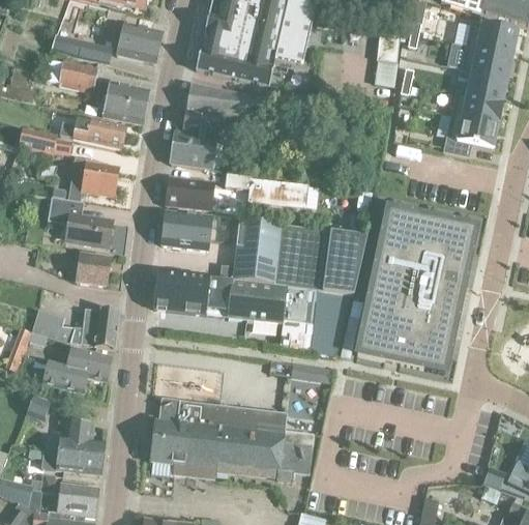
[(104,0),(114,3),(121,5),(122,2),(144,8),(146,0),(104,0)]
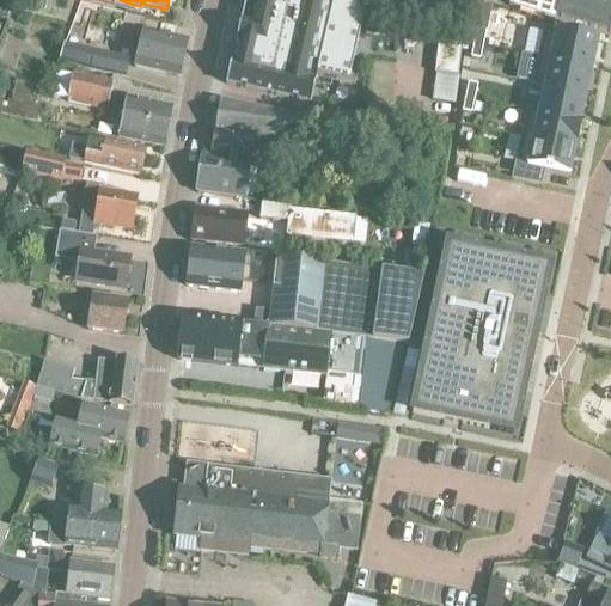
[(255,0),(260,1),(255,20),(239,17),(234,38),(237,40),(232,59),(230,59),(225,80),(310,99),(315,79),(306,77),(311,55),(318,56),(317,61),(340,67),(355,0),(255,0)]
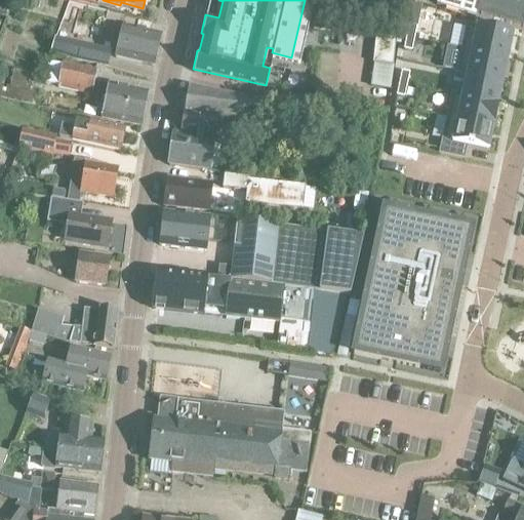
[(436,0),(436,2),(475,13),(476,10),(479,0),(436,0)]
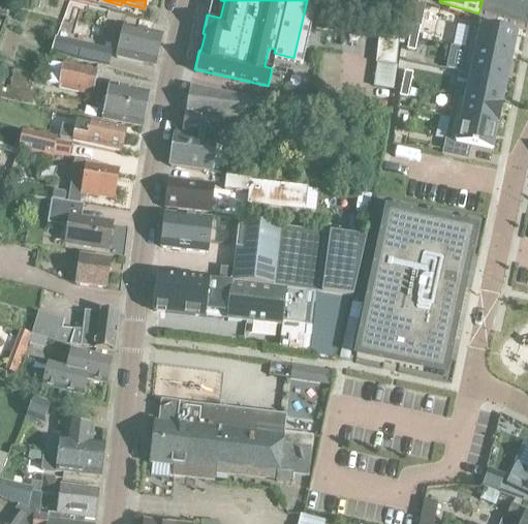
[(483,0),(479,10),(527,25),(527,0),(483,0)]
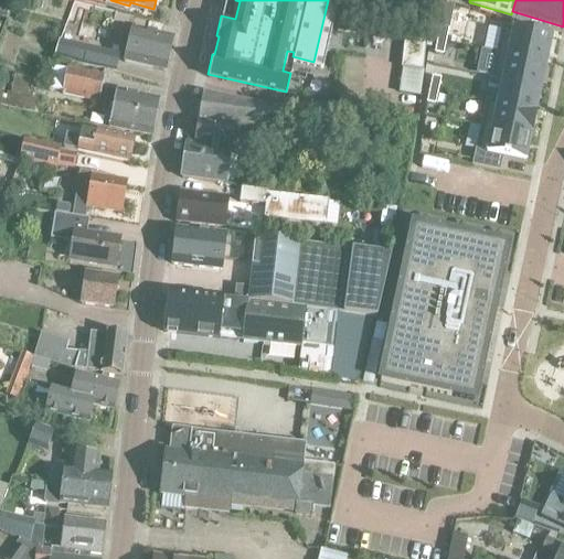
[(439,23),(436,36),(445,39),(448,25),(439,23)]
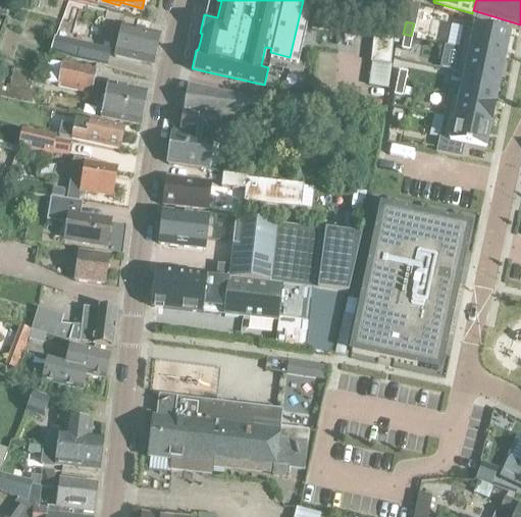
[(463,21),(458,46),(504,55),(509,32),(463,21)]
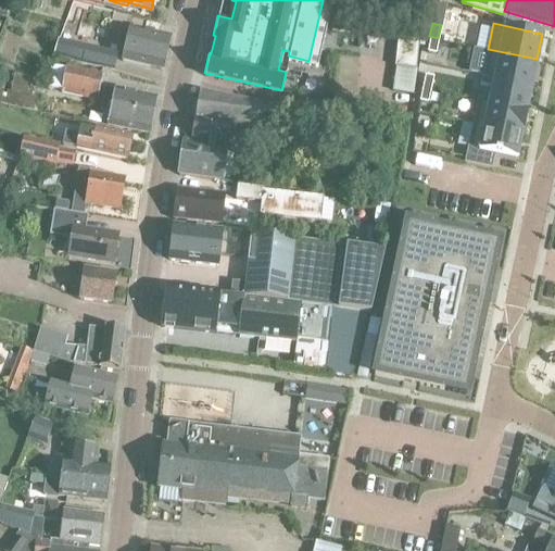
[(169,33),(150,28),(129,24),(122,57),(162,66),(169,33)]
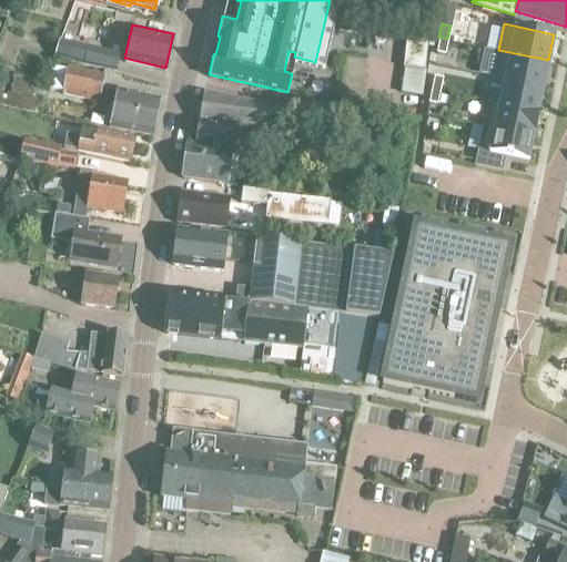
[(403,64),(425,67),(427,38),(405,36),(403,63),(403,64)]
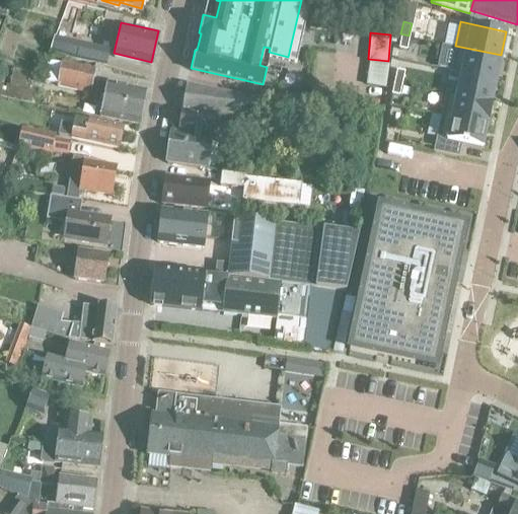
[(108,46),(56,33),(54,33),(49,47),(76,56),(105,62),(108,46)]
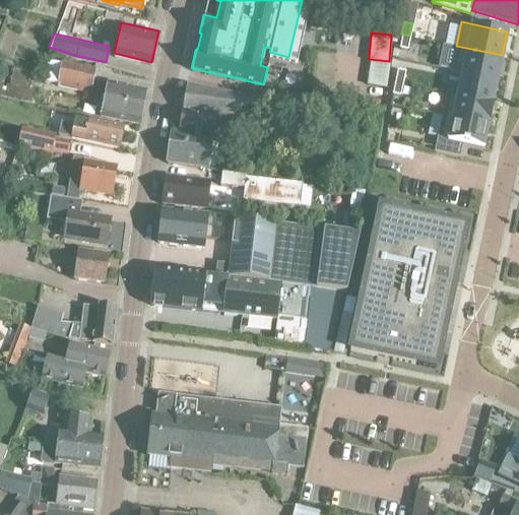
[(401,34),(399,46),(407,48),(409,36),(401,34)]
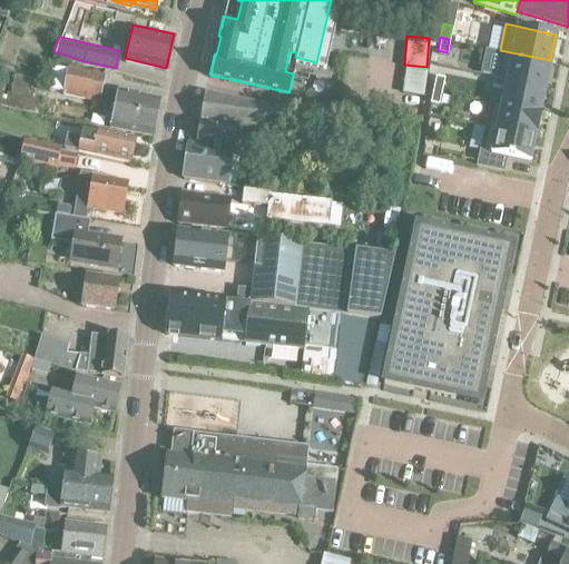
[(370,48),(370,59),(392,58),(391,47),(370,48)]
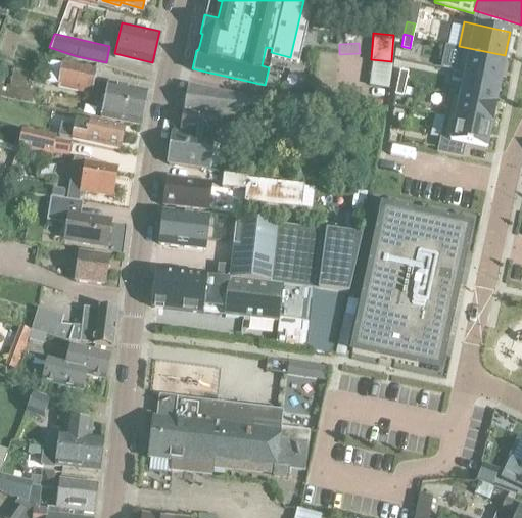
[(459,46),(454,69),(464,72),(464,71),(500,79),(505,55),(459,46)]
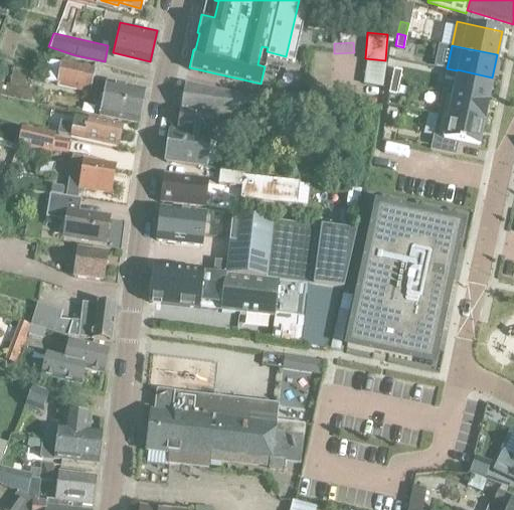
[(56,79),(59,59),(46,56),(43,77),(56,79)]
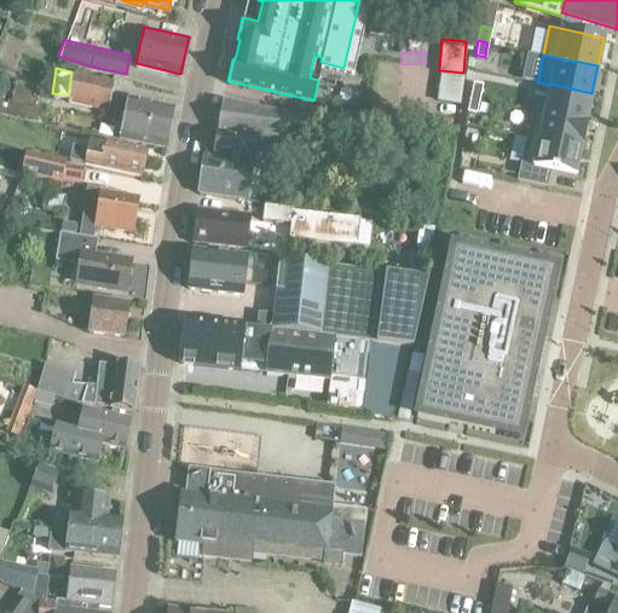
[(73,68),(71,71),(68,96),(68,98),(85,104),(108,108),(114,77),(73,68)]
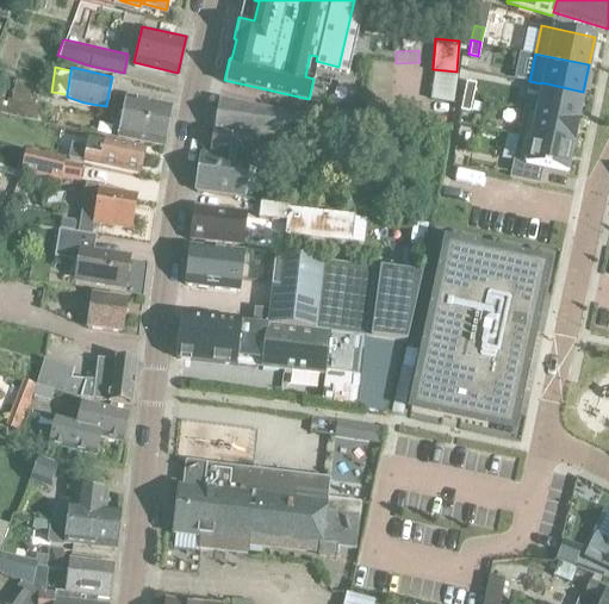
[(466,80),(463,93),(472,95),(476,81),(466,80)]
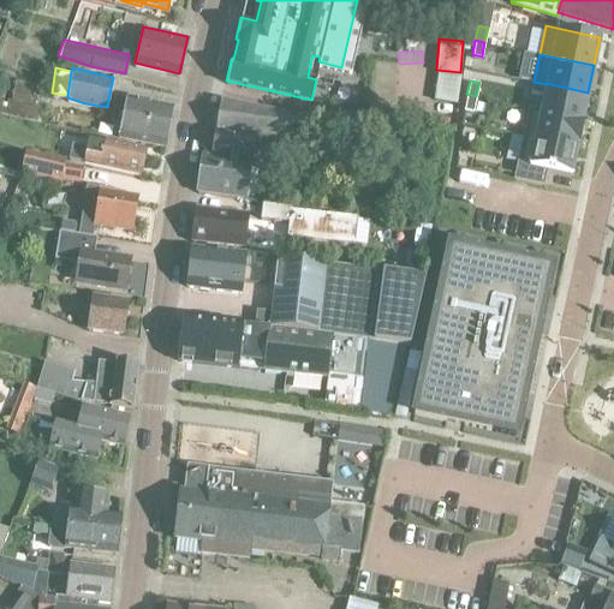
[(540,108),(540,109),(582,119),(583,118),(588,93),(546,83),(546,84),(540,108)]
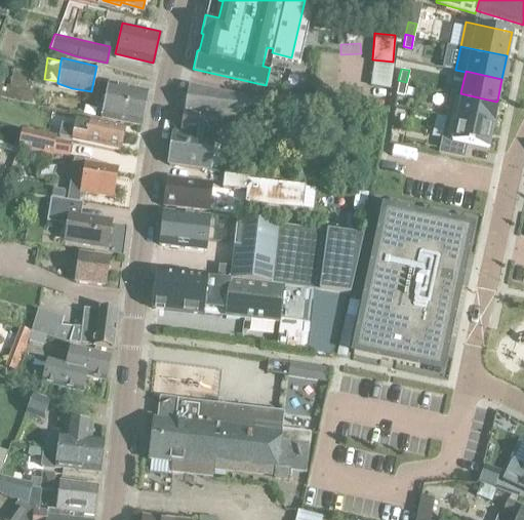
[(3,77),(0,76),(0,94),(27,102),(33,104),(38,90),(32,88),(5,82),(5,86),(2,85),(3,81),(2,81),(3,77)]
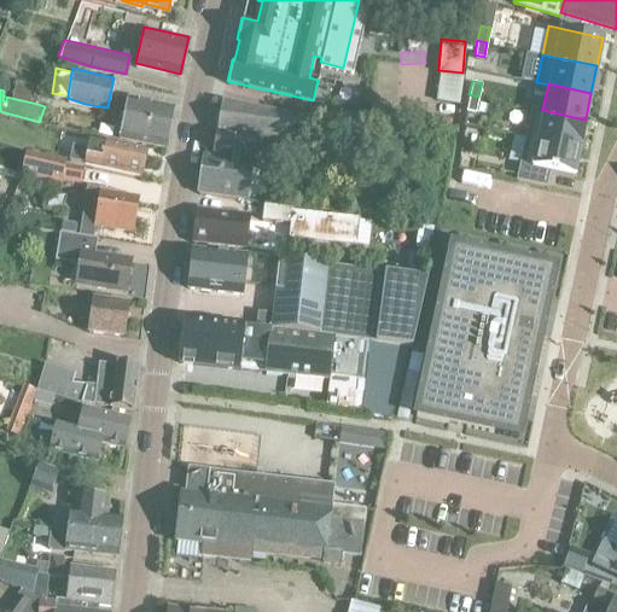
[(115,93),(110,118),(121,121),(122,116),(169,124),(173,104),(126,95),(115,93)]
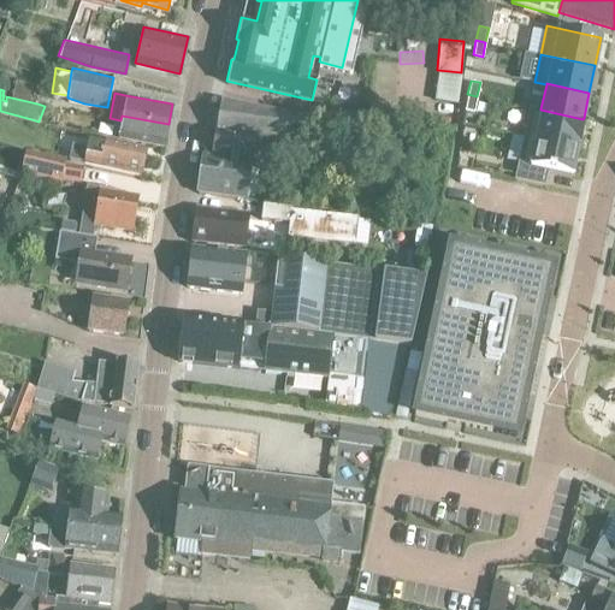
[(467,94),(465,108),(474,111),(477,96),(467,94)]
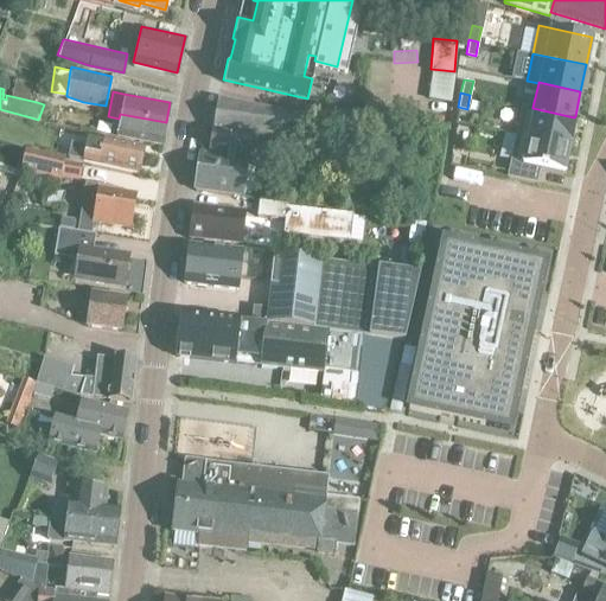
[(214,125),(211,125),(208,148),(246,153),(249,130),(306,139),(310,113),(285,109),(217,96),(214,125)]
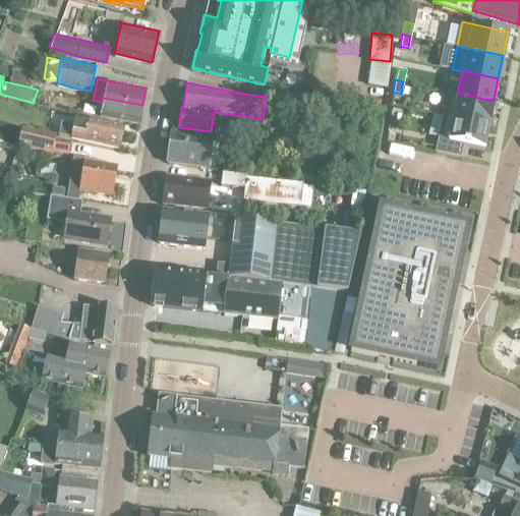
[(59,87),(57,98),(92,103),(94,92),(59,87)]
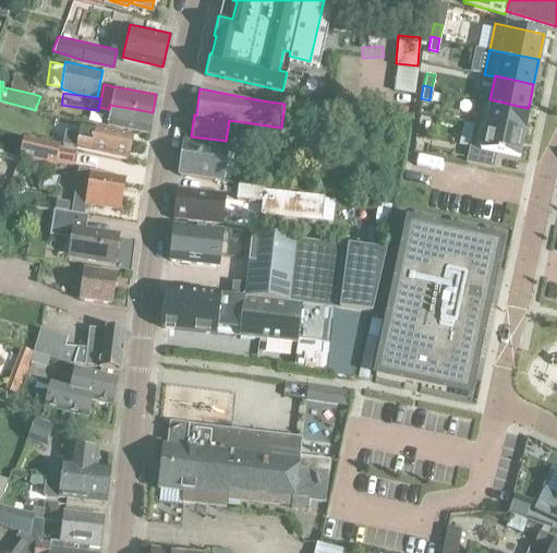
[(480,96),(474,122),(523,132),(522,133),(524,133),(530,107),(529,107),(528,108),(489,99),(489,98),(480,96)]
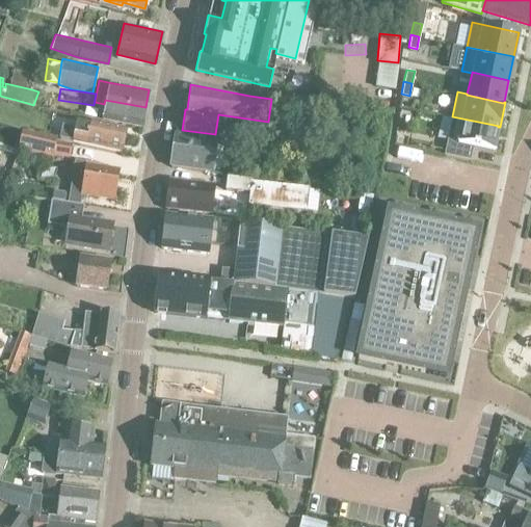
[(145,107),(105,100),(104,104),(102,117),(142,125),(145,107)]
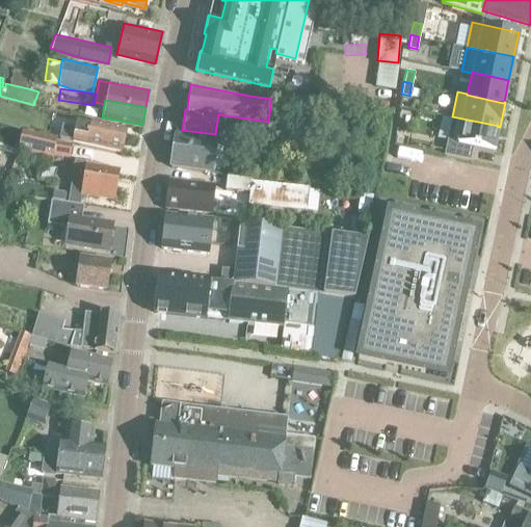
[(312,102),(281,100),(279,120),(310,123),(312,102)]
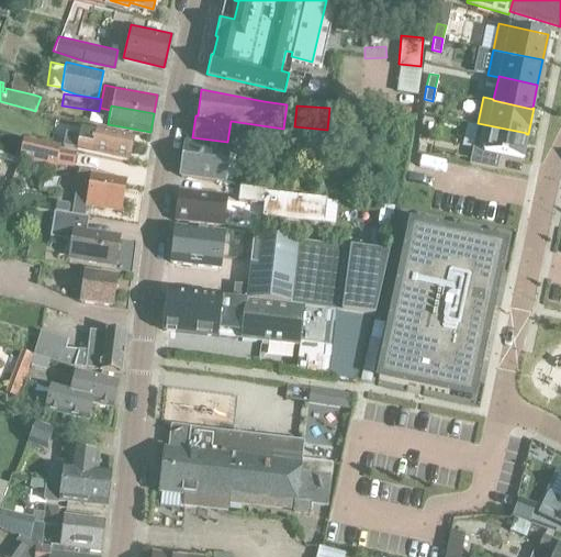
[(0,165),(21,122),(0,112),(0,165)]
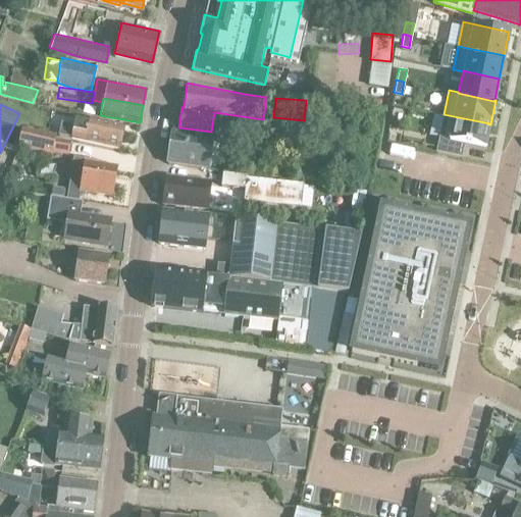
[(444,114),(436,150),(460,155),(463,143),(484,147),(488,124),(489,123),(444,114)]
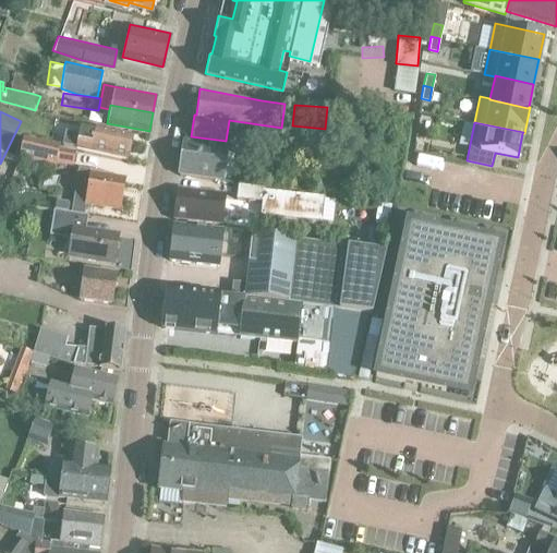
[(81,127),(80,132),(64,129),(62,142),(76,145),(126,156),(132,133),(96,124),(94,130),(81,127)]
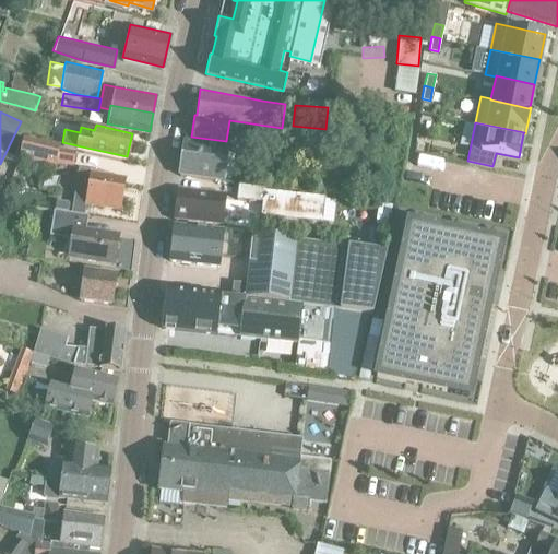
[(57,161),(60,145),(61,141),(23,133),(19,155),(56,164),(57,161)]
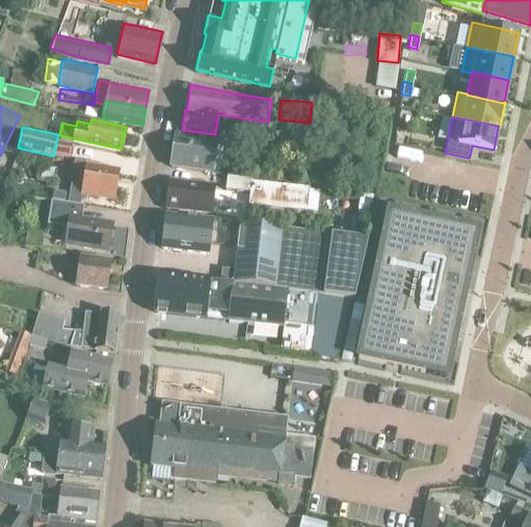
[(215,134),(182,130),(182,134),(174,133),(169,164),(211,169),(215,134)]
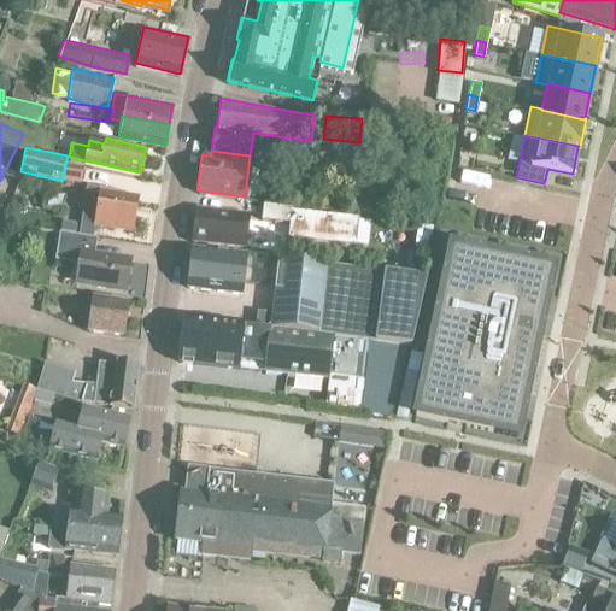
[(66,160),(63,177),(80,181),(83,164),(66,160)]
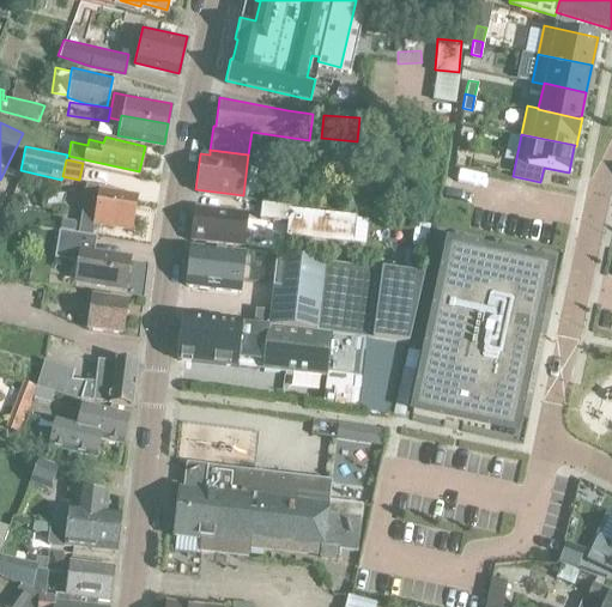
[(85,182),(79,218),(94,220),(95,220),(129,226),(135,194),(116,190),(117,187),(100,184),(85,182)]
